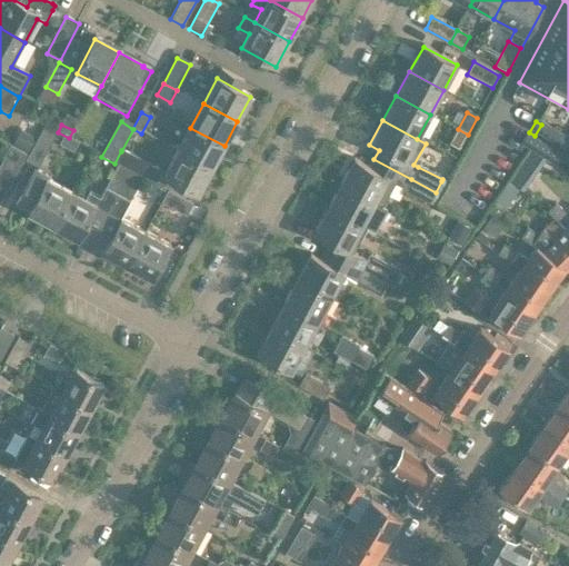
[(541,125),(535,136),(541,139),(548,128),(541,125)]
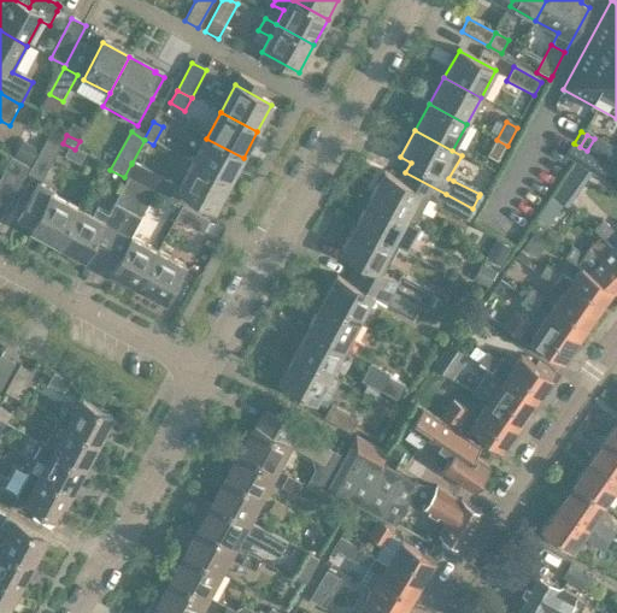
[(29,170),(25,176),(42,184),(63,145),(47,136),(36,155),(29,170)]
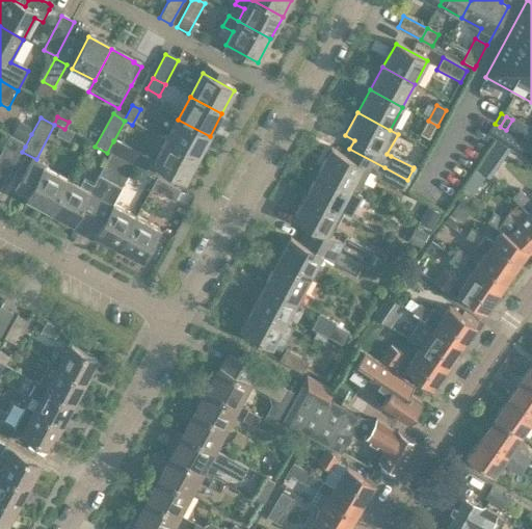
[(165,142),(197,159),(210,136),(178,120),(165,142)]
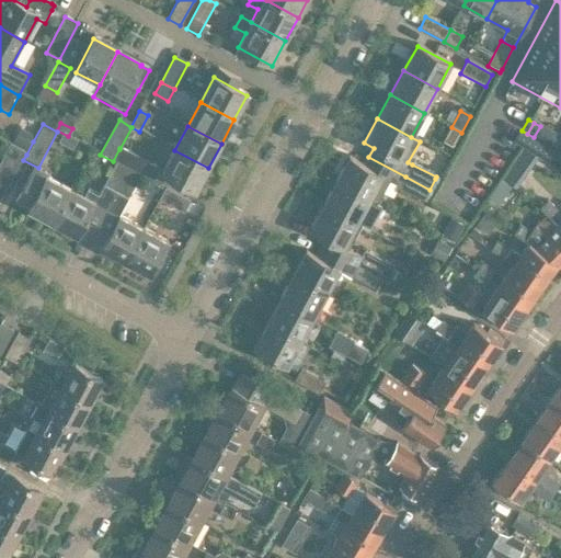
[(540,126),(534,137),(539,140),(546,129),(540,126)]
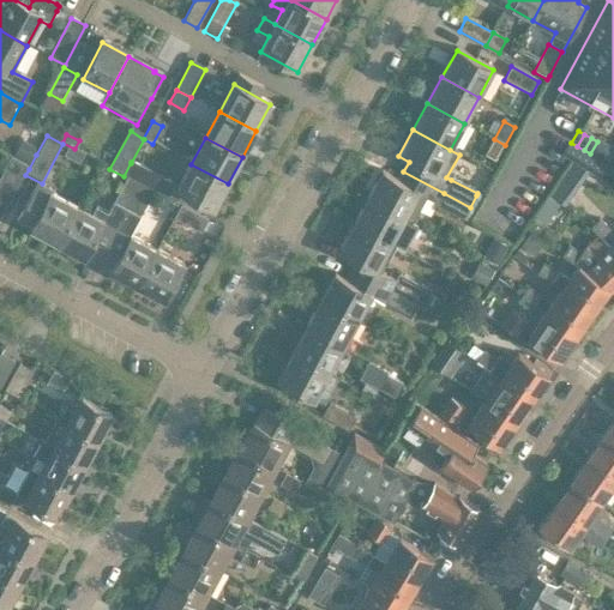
[(505,145),(494,139),(485,158),(495,164),(505,145)]
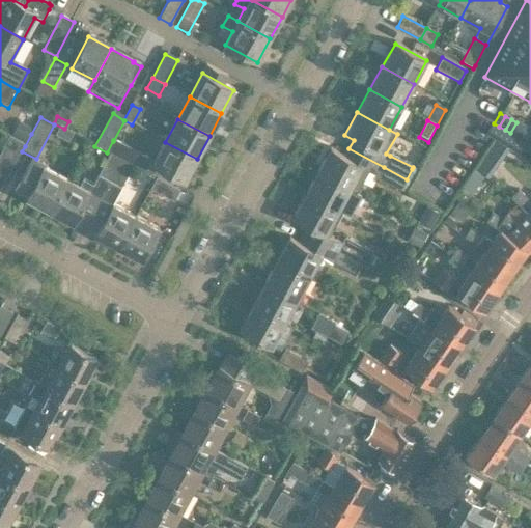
[(516,122),(510,133),(515,136),(522,127),(516,122)]
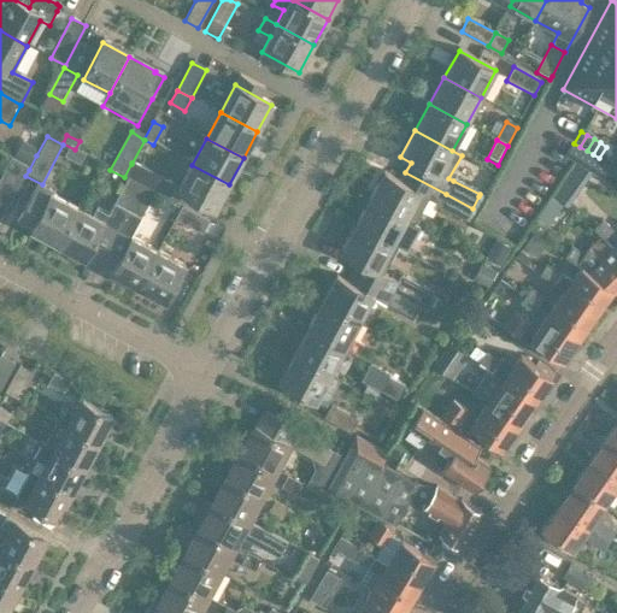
[(22,146),(13,161),(29,170),(36,155),(34,154),(34,153),(22,146)]
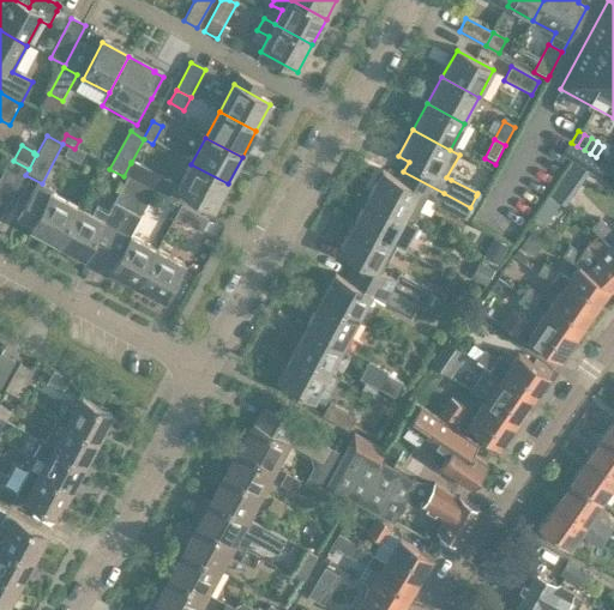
[(567,146),(561,157),(567,161),(575,150),(567,146)]
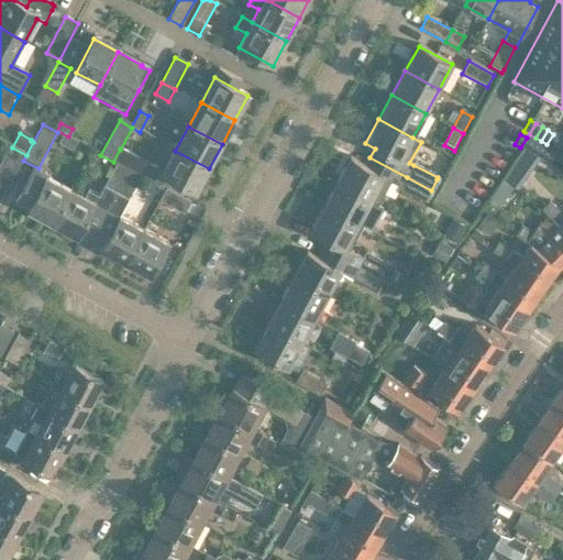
[(553,134),(547,144),(552,149),(559,138),(553,134)]
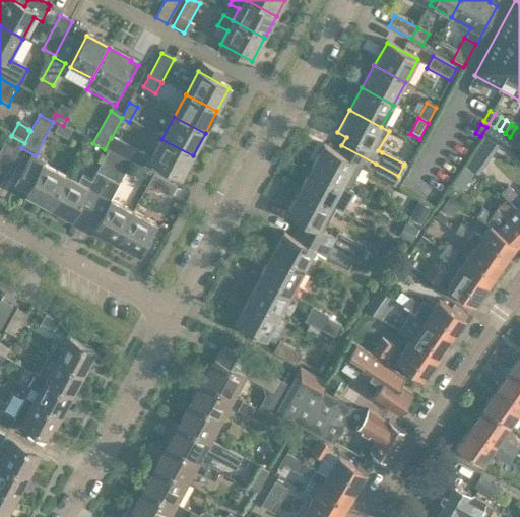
[(486,127),(480,136),(484,139),(485,139),(492,130),(486,127)]
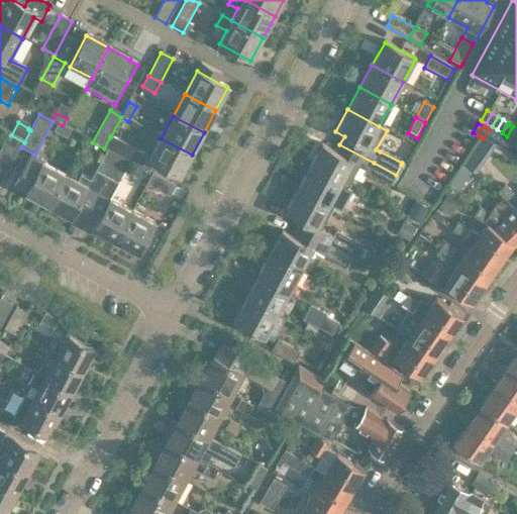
[(516,128),(513,126),(507,136),(511,138),(512,139),(516,130),(516,128)]
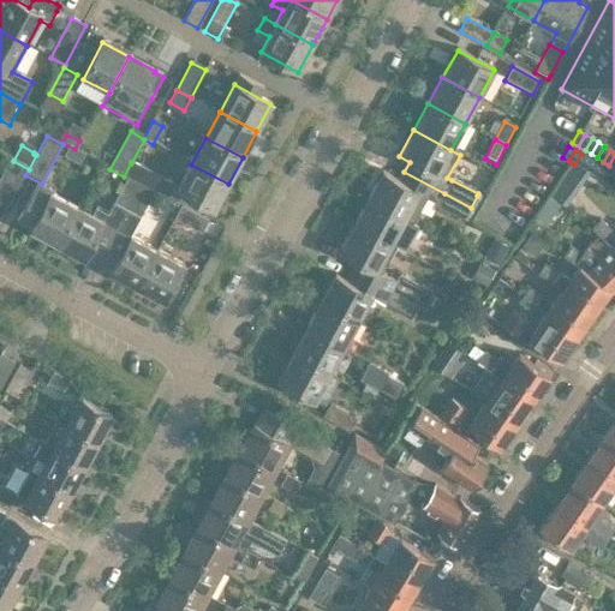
[(581,154),(574,165),(581,168),(587,157),(581,154)]
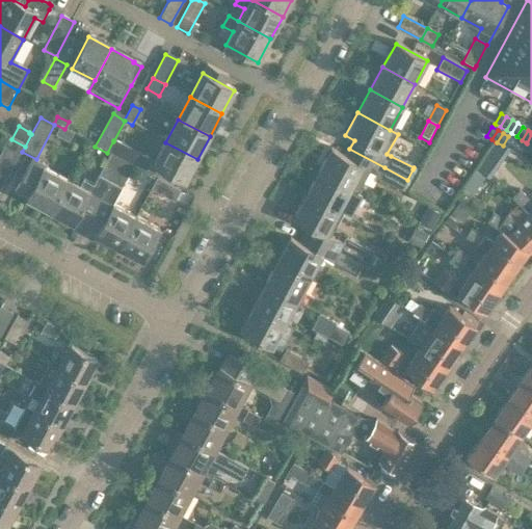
[(508,136),(503,146),(508,149),(513,139),(508,136)]
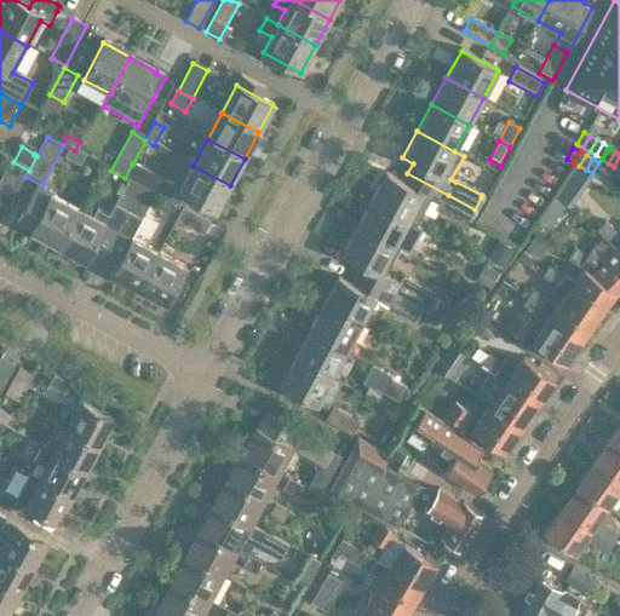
[(0,205),(9,209),(26,177),(29,171),(13,162),(0,186),(0,205)]
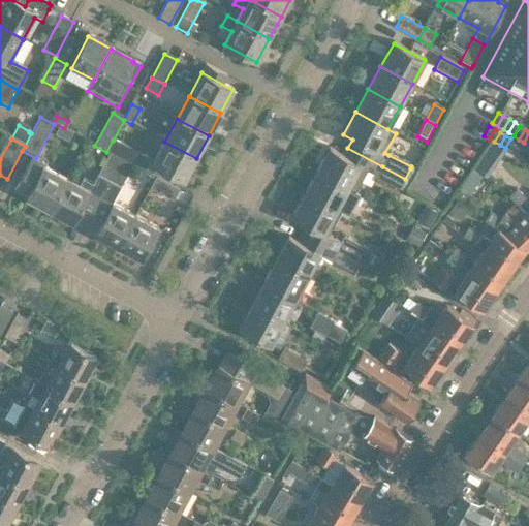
[(510,138),(505,148),(510,151),(516,142),(510,138)]
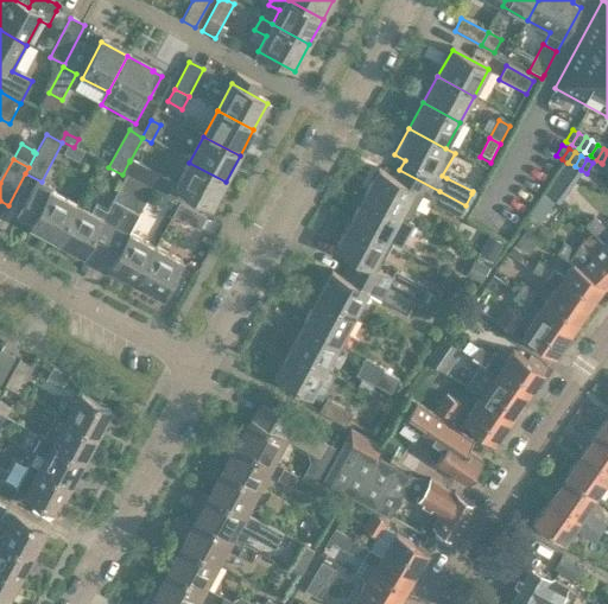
[(159,177),(146,170),(130,161),(130,160),(122,175),(126,177),(126,176),(139,183),(153,190),(152,191),(165,197),(171,185),(159,178),(159,177)]
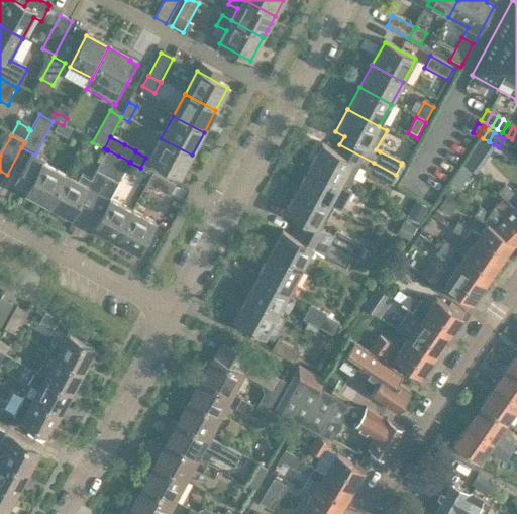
[(180,178),(192,155),(161,138),(148,162),(180,178)]
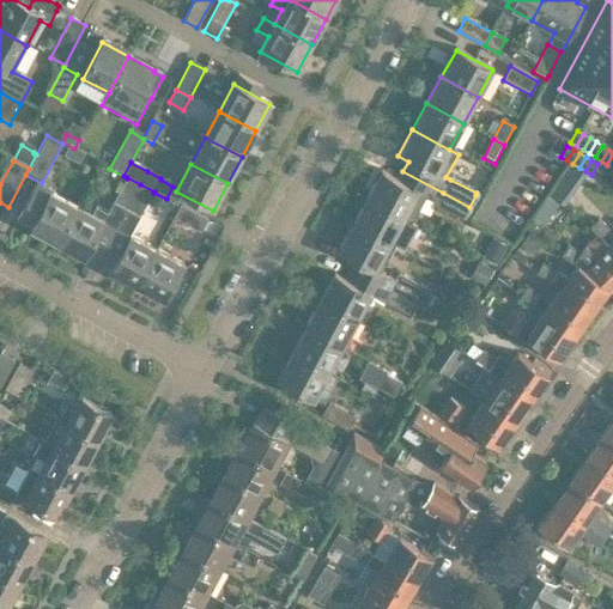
[(598,164),(592,175),(598,178),(604,168),(598,164)]
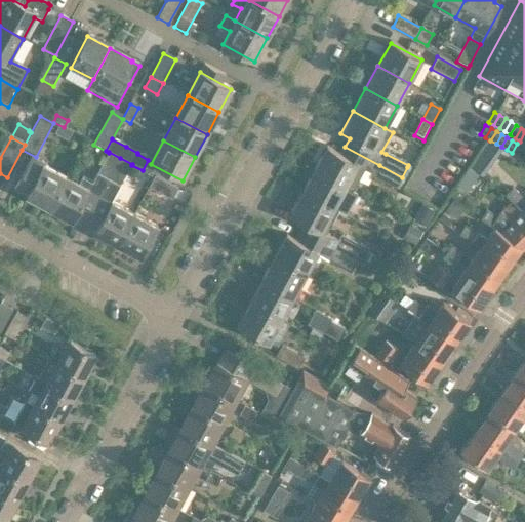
[(315,170),(354,191),(364,171),(374,176),(379,165),(345,147),(340,154),(327,147),(315,170)]
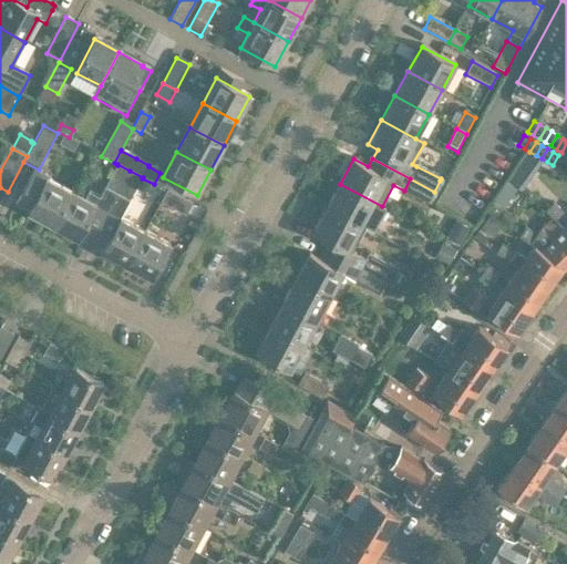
[(79,242),(80,237),(92,244),(130,171),(117,164),(117,165),(98,200),(88,194),(84,201),(71,194),(52,227),(79,242)]
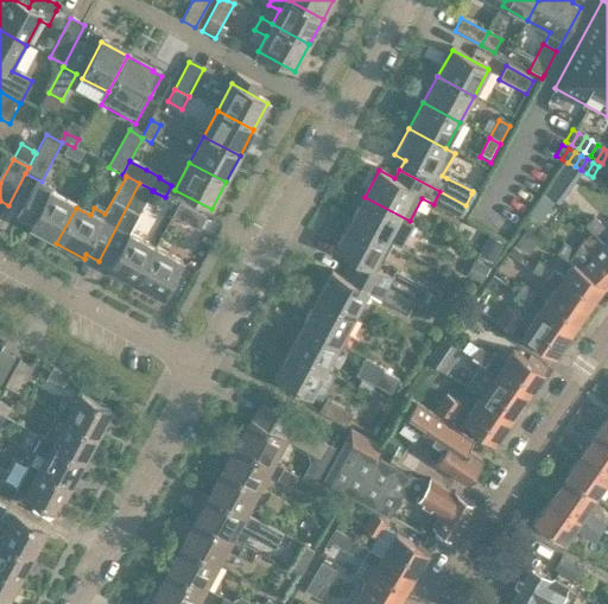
[(544,196),(555,204),(565,190),(553,182),(544,196)]
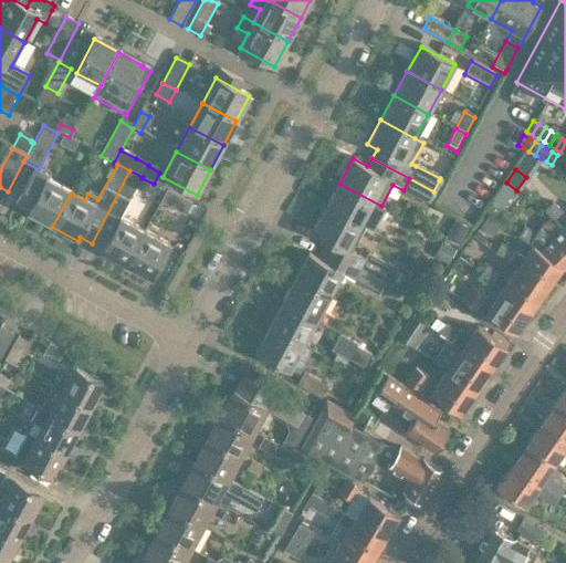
[(16,205),(29,212),(28,215),(52,227),(71,194),(46,180),(48,178),(33,170),(16,205)]
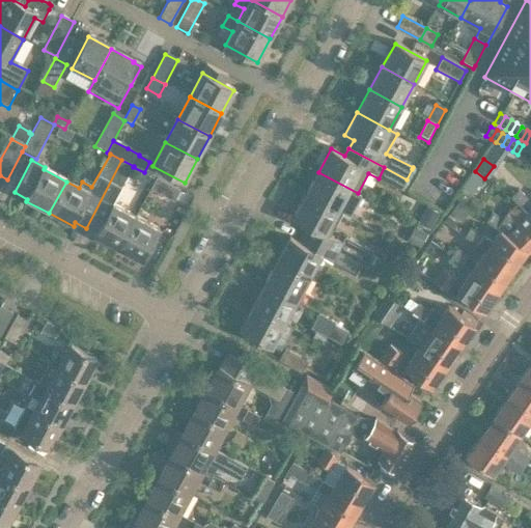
[(86,228),(98,233),(95,238),(118,250),(136,218),(112,205),(120,190),(121,190),(133,167),(134,166),(121,160),(86,228)]
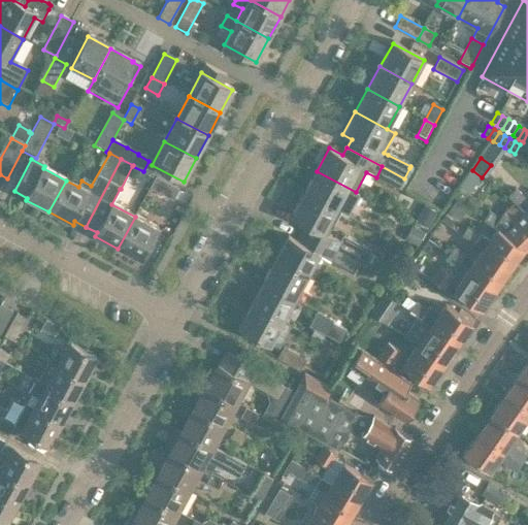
[(399,189),(404,178),(382,166),(376,177),(399,189)]
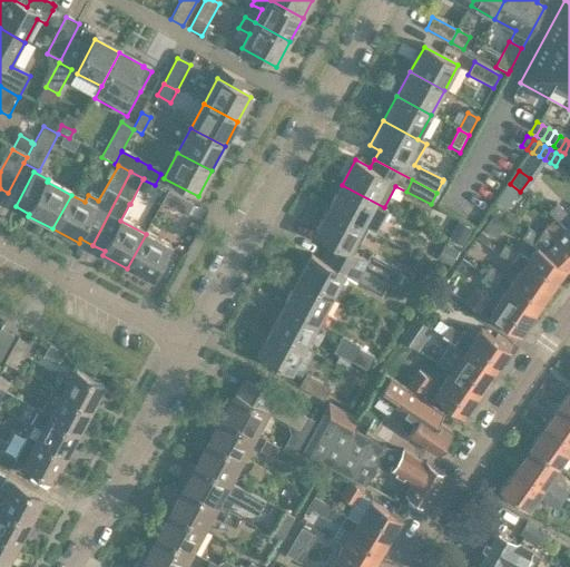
[(342,185),(328,208),(367,230),(373,233),(374,233),(387,209),(384,207),(342,185)]
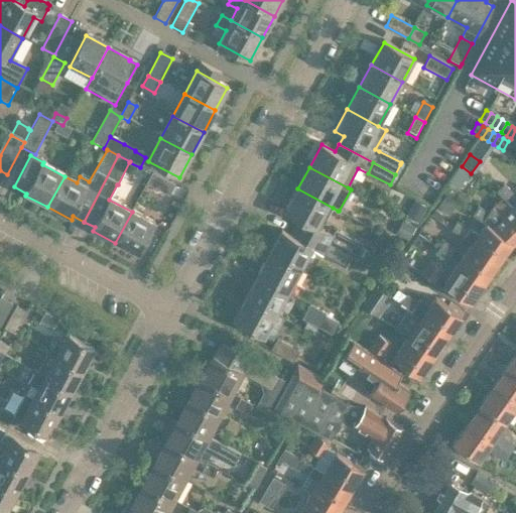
[(146,185),(168,197),(174,185),(152,173),(146,185)]
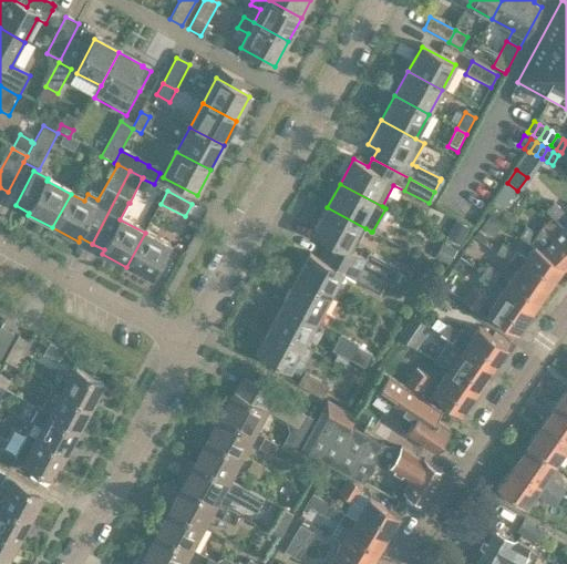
[(554,224),(562,215),(553,206),(545,214),(554,224)]
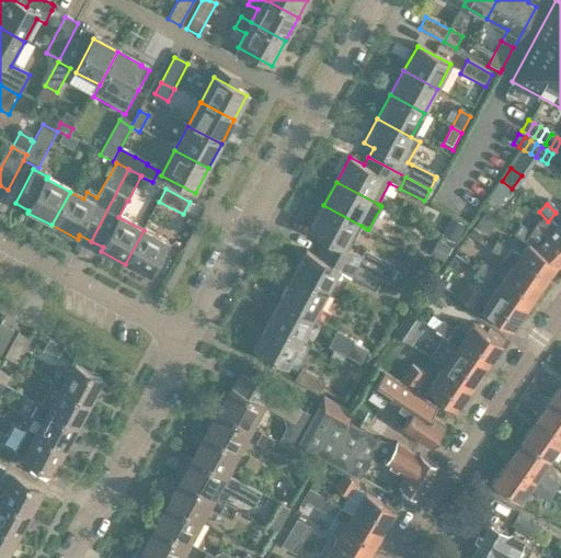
[(347,252),(362,226),(323,205),(310,231),(323,239),(319,248),(356,268),(361,259),(347,252)]
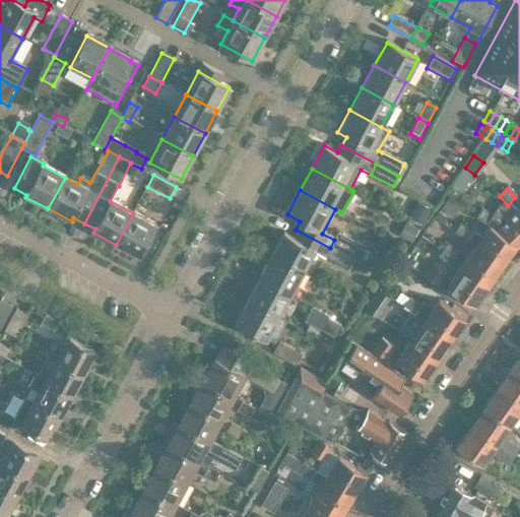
[(481,210),(475,219),(485,227),(492,217),(481,210)]
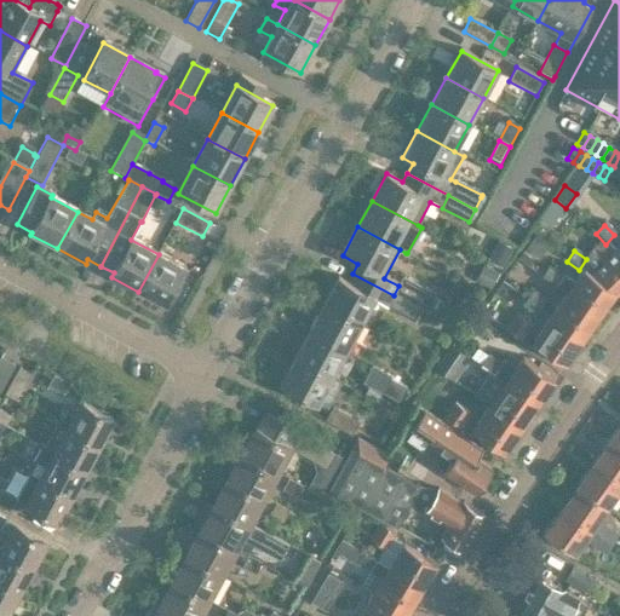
[(579,270),(583,272),(584,270),(615,293),(619,295),(619,293),(619,257),(615,252),(603,264),(591,252),(586,259),(579,270)]
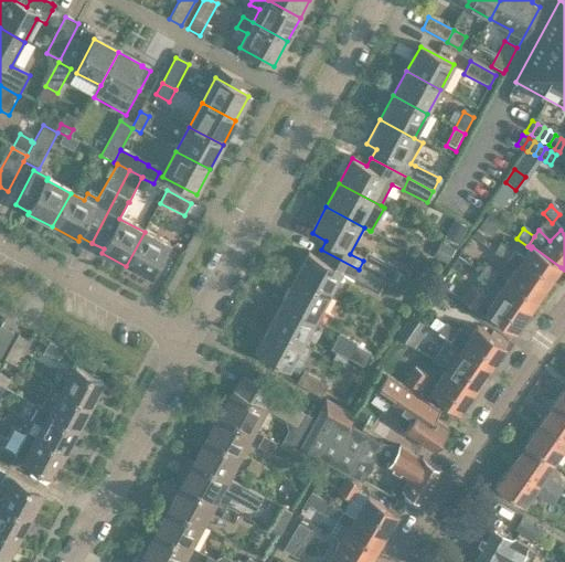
[(457,247),(462,237),(450,231),(445,241),(457,247)]
